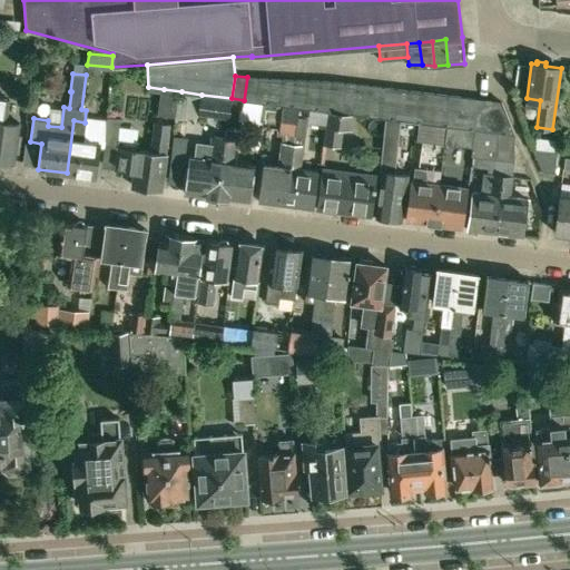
[(247,77),(244,100),(257,101),(259,77),(247,77)]
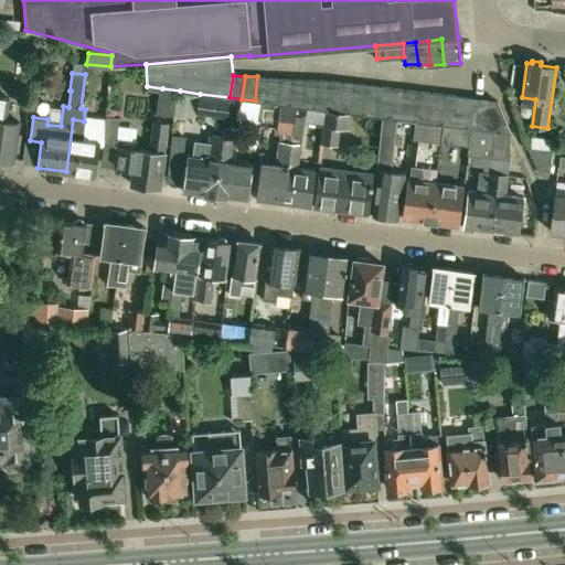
[(257,76),(255,100),(267,103),(270,77),(257,76)]
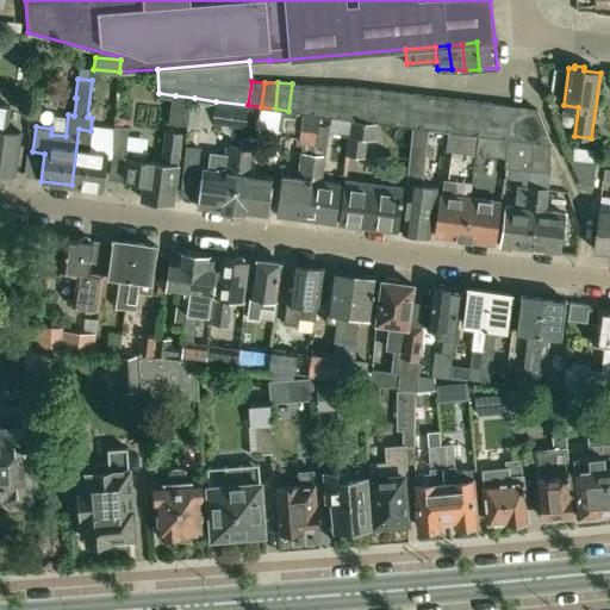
[(292,83),(288,111),(302,112),(305,83),(292,83)]
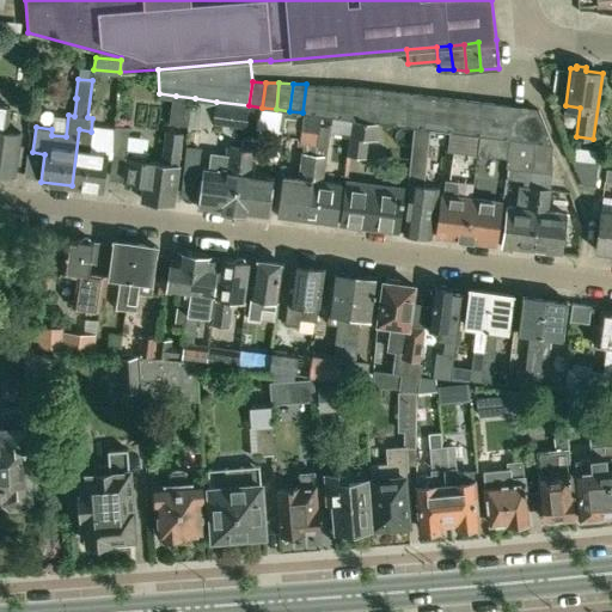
[(306,84),(303,112),(317,115),(320,85),(306,84)]
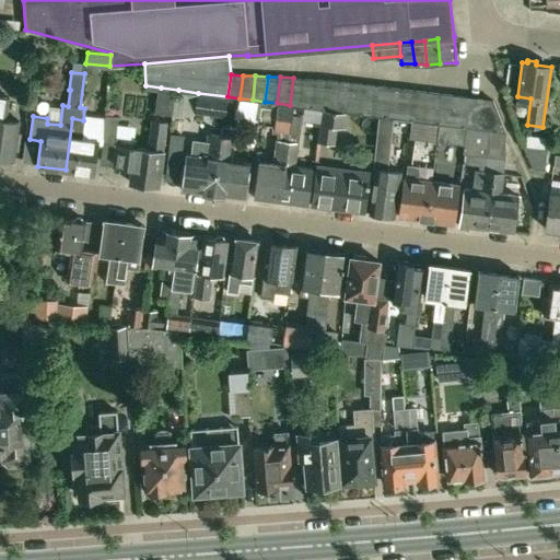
[(293,78),(290,105),(302,106),(306,79),(293,78)]
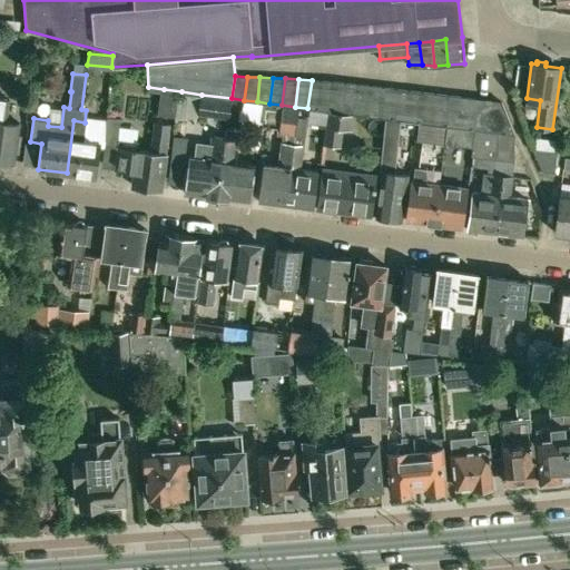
[(312,80),(307,108),(321,110),(324,80),(312,80)]
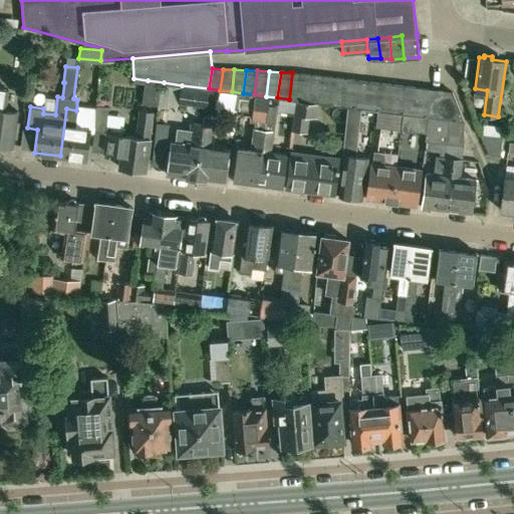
[(292,72),(289,99),(296,100),(300,100),(304,73),(300,73),(292,72)]
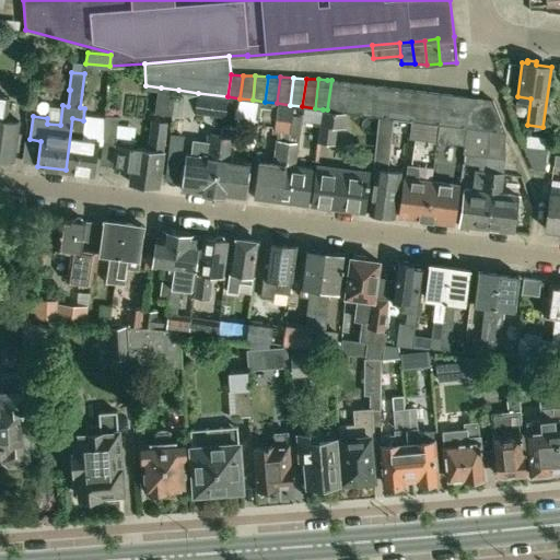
[(331,80),(327,109),(340,112),(343,81),(331,80)]
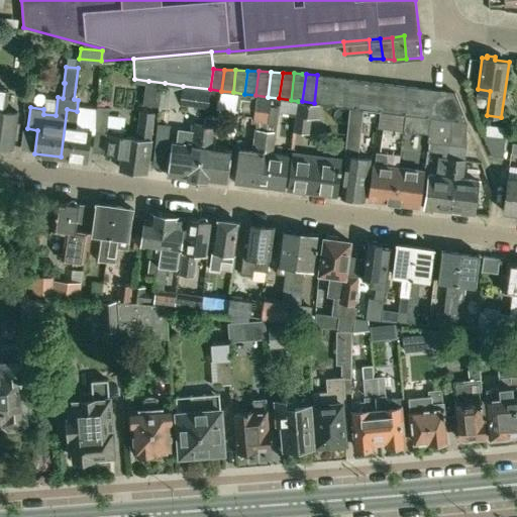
[(317,75),(314,103),(319,103),(325,104),(329,77),(317,75)]
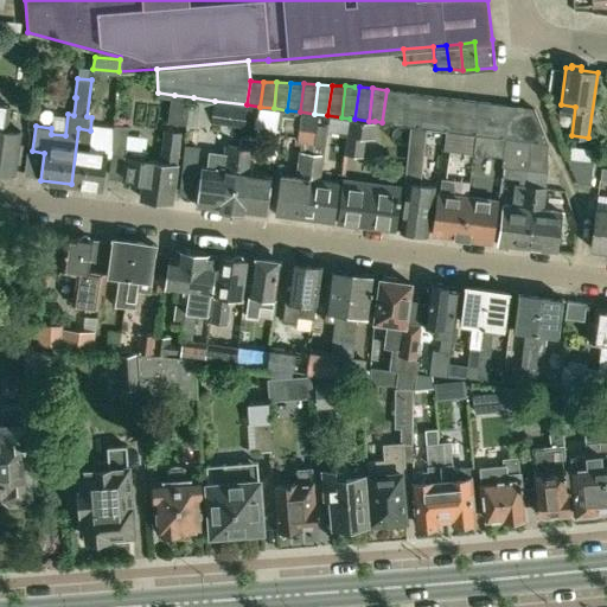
[(387,90),(382,122),(395,125),(400,91),(387,90)]
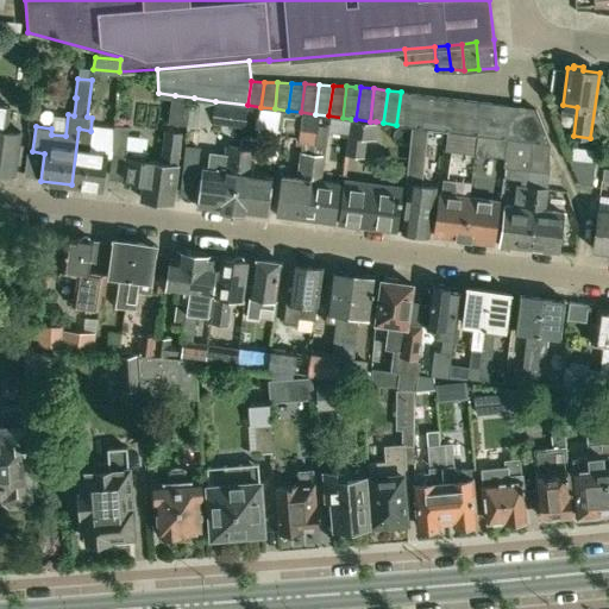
[(401,92),(396,125),(410,126),(414,93),(401,92)]
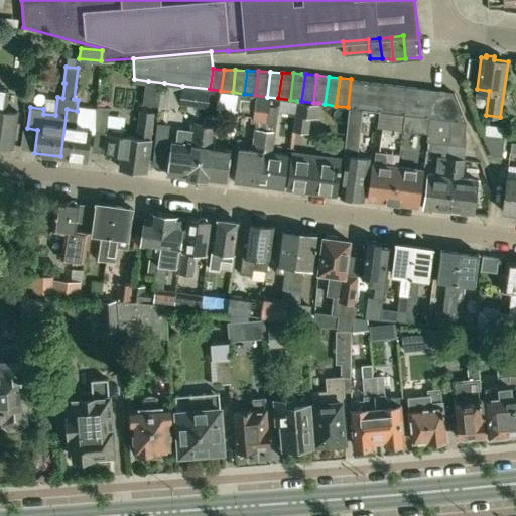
[(351,79),(348,107),(349,107),(359,109),(363,81),(351,79)]
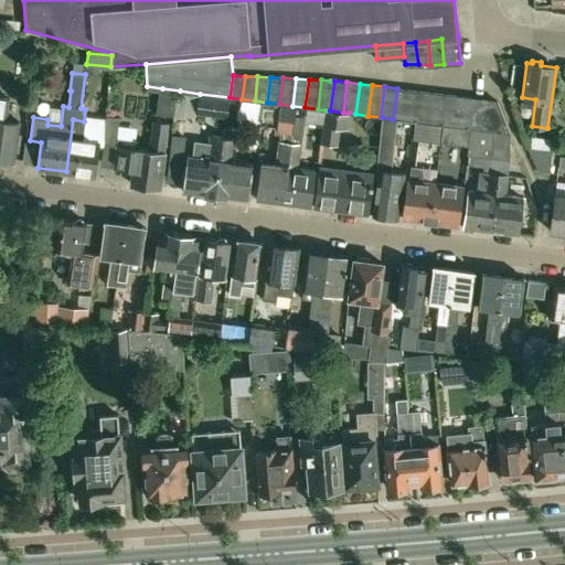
[(176,118),(180,91),(162,88),(158,116),(176,118)]
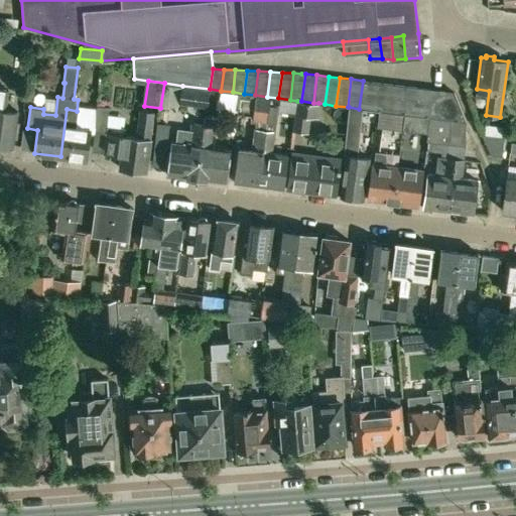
[(363,81),(359,109),(360,109),(371,110),(374,82),(363,81)]
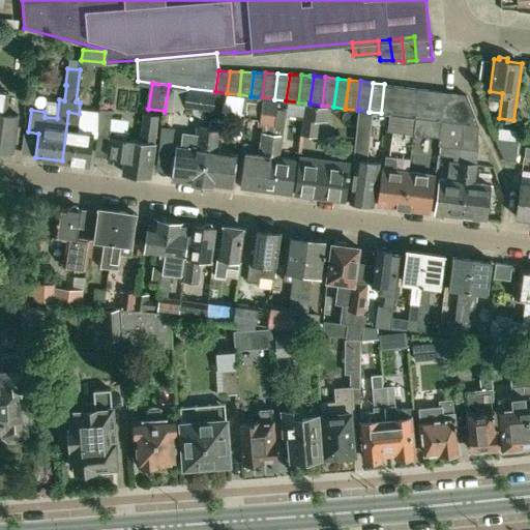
[(384,84),(381,113),(387,114),(392,115),(396,85),(384,84)]
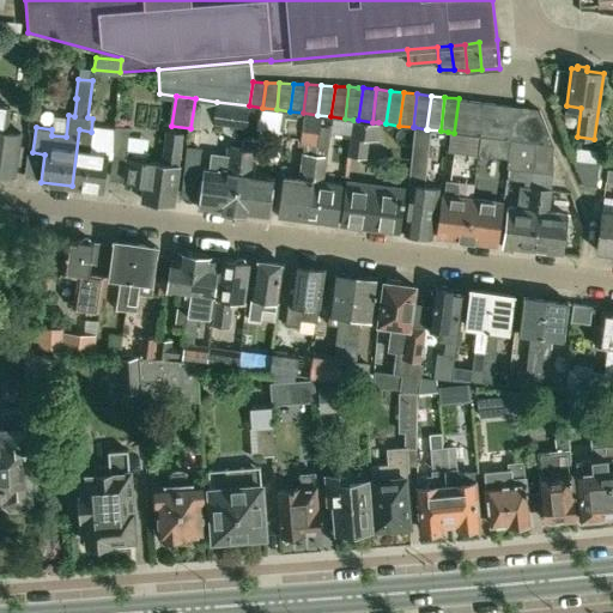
[(459,98),(454,133),(468,134),(472,101),(459,98)]
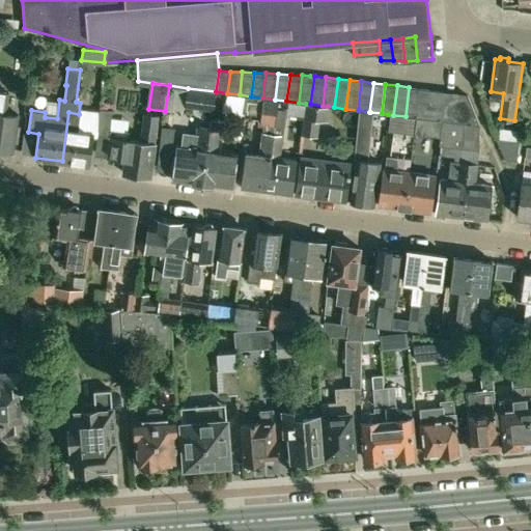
[(409,87),(406,116),(414,117),(417,117),(421,88),(409,87)]
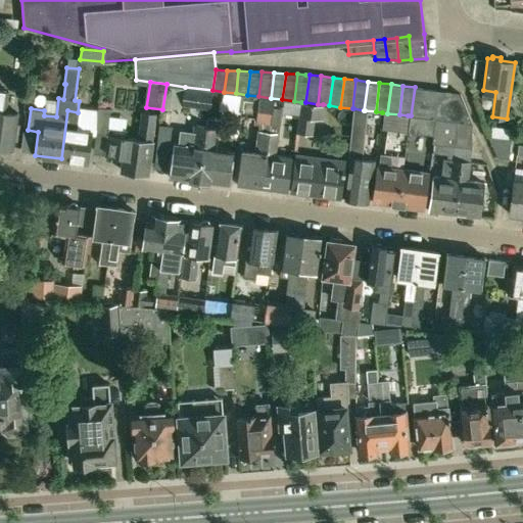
[(210,107),(212,90),(185,87),(183,103),(210,107)]
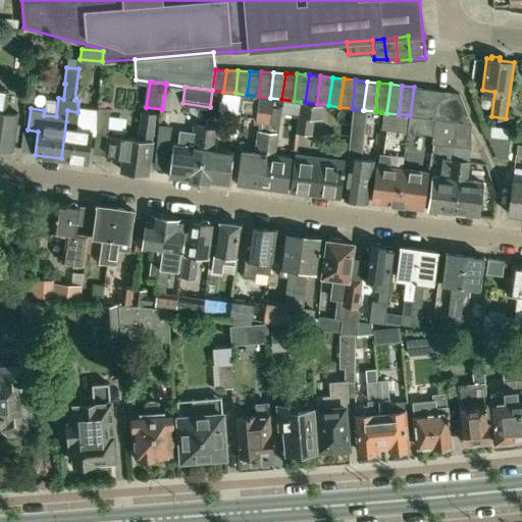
[(414,87),(410,115),(421,117),(425,89),(414,87)]
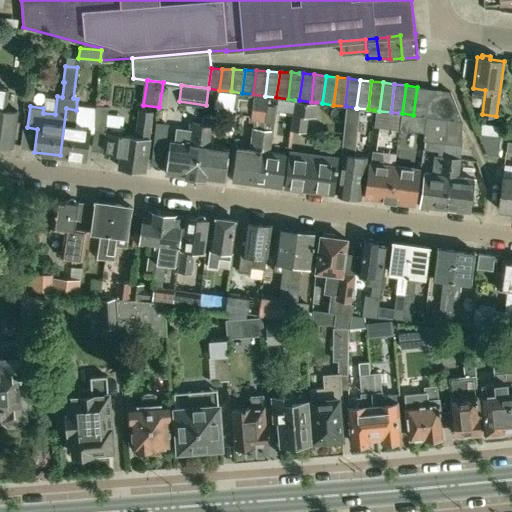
[(8,88),(0,86),(0,143),(12,145),(17,109),(5,108),(8,88)]
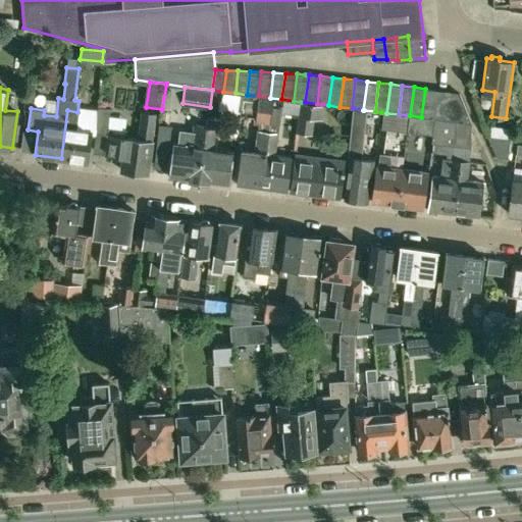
[(425,89),(421,117),(433,118),(437,90),(425,89)]
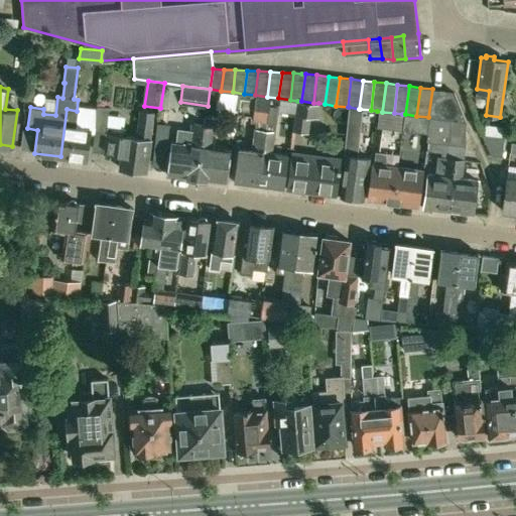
[(432,89),(428,117),(429,118),(439,119),(443,90),(432,89)]
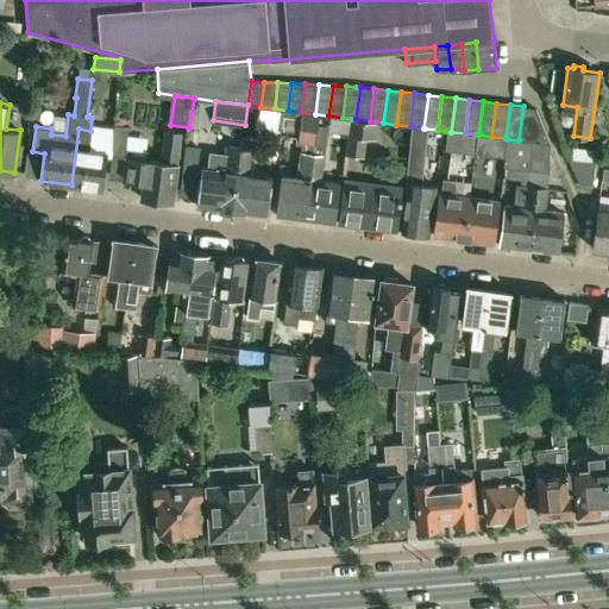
[(523,106),(519,140),(548,144),(535,107),(523,106)]
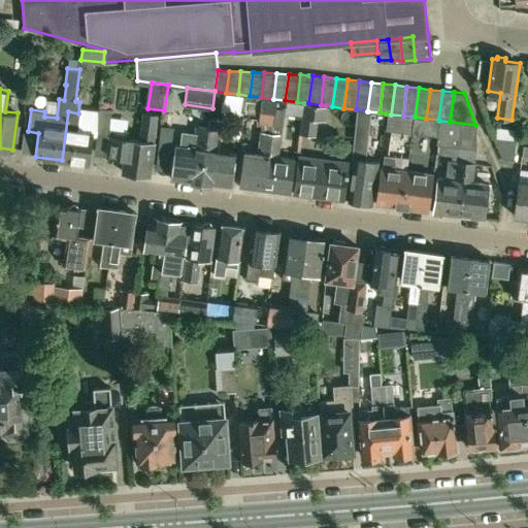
[(265,189),(274,108),(275,101),(260,99),(258,125),(263,126),(260,153),(243,151),(238,186),(265,189)]
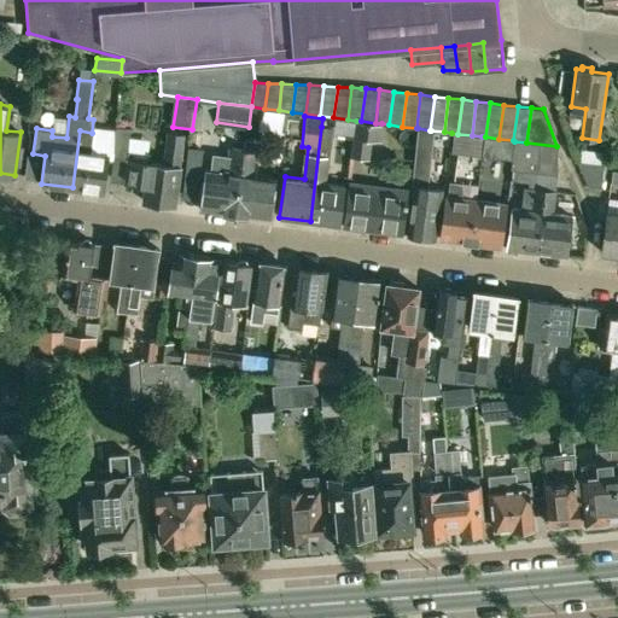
[(375,123),(361,121),(356,121),(350,158),(365,161),(368,141),(378,143),(382,123),(375,123)]
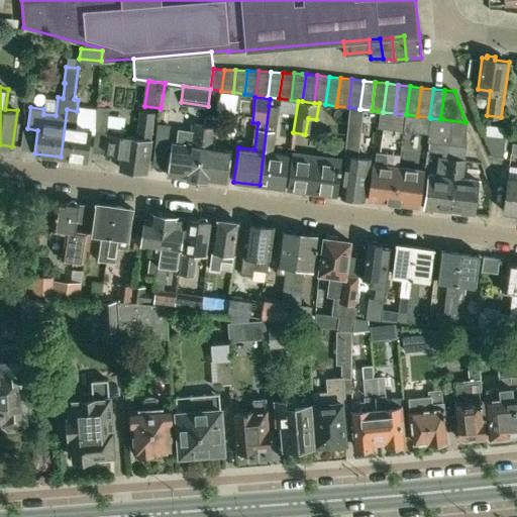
[(120,154),(118,167),(145,170),(150,137),(149,137),(153,111),(139,109),(135,135),(123,134),(124,128),(106,126),(109,106),(97,105),(93,130),(105,132),(103,151),(120,154)]
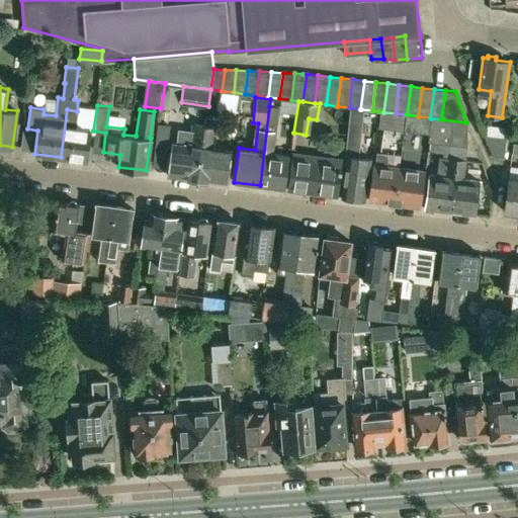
[(272,152),(276,115),(277,107),(269,106),(260,185),(283,188),(287,154),(272,152)]
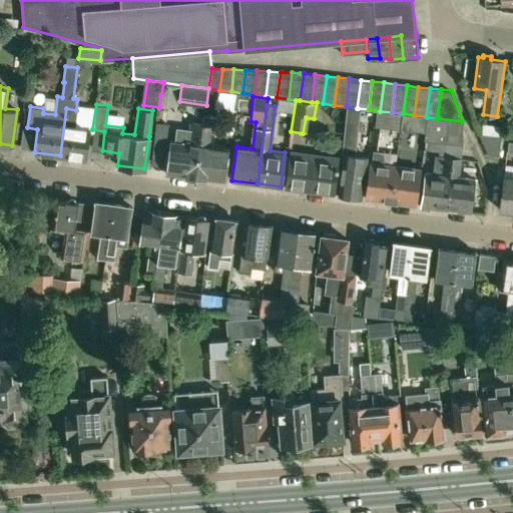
[(355,136),(358,108),(357,108),(347,106),(341,154),(343,154),(337,193),(361,196),(366,156),(352,154),(355,136)]
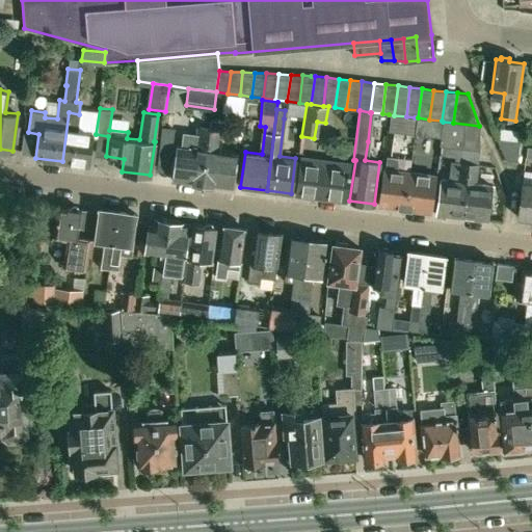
[(77,130),(79,114),(69,112),(62,161),(88,165),(92,132),(77,130)]
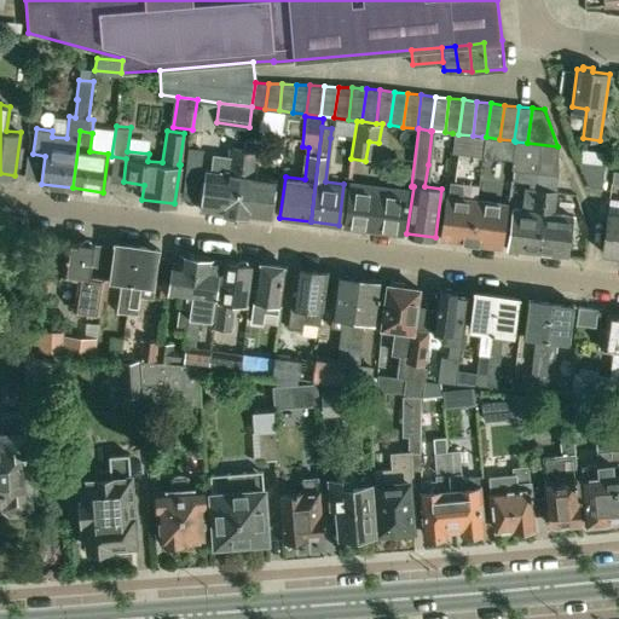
[(480,156),(482,137),(473,136),(458,134),(452,133),(450,152),(466,155),(480,156)]
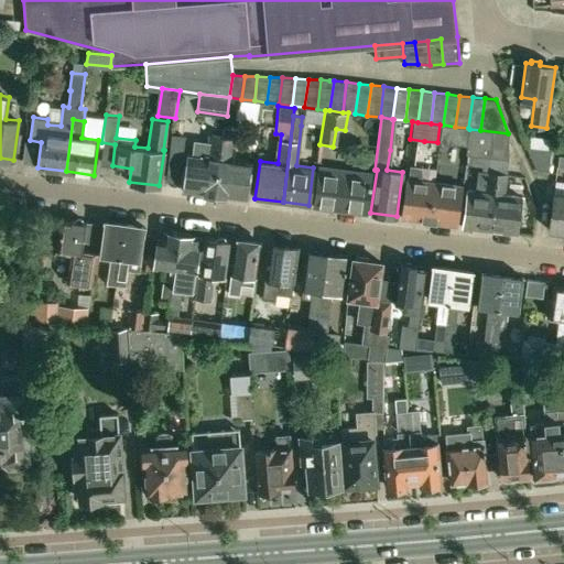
[(455,127),(443,125),(440,125),(437,142),(467,147),(469,129),(468,128),(455,127)]
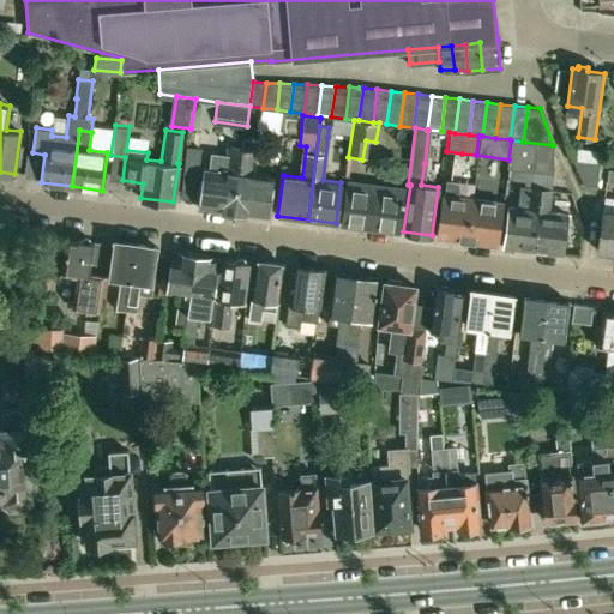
[(509,160),(507,168),(510,168),(513,168),(530,170),(553,173),(553,172),(553,145),(523,142),(511,140),(509,160)]
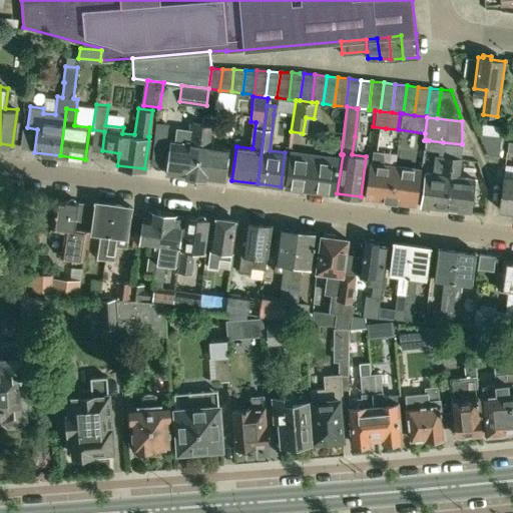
[(196,175),(202,123),(192,122),(191,129),(177,127),(175,141),(169,140),(165,171),(196,175)]
